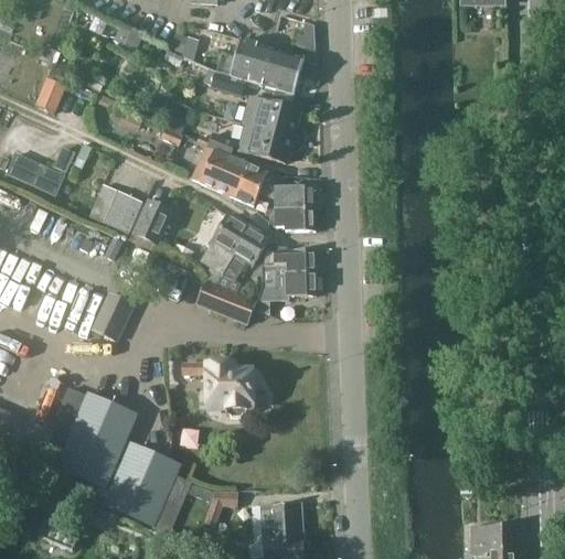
[(306,20),(301,32),(315,36),(315,23),(306,20)]
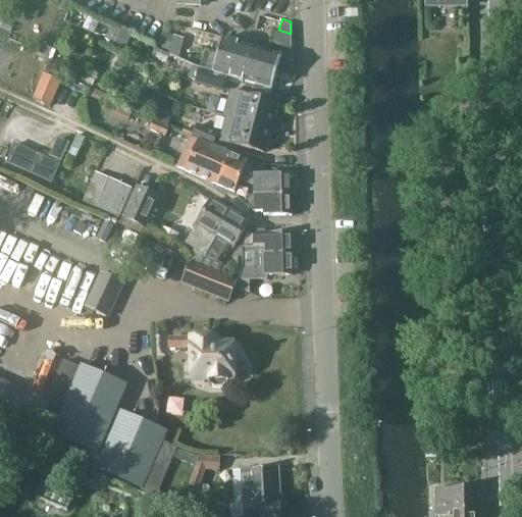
[(124,45),(133,29),(112,19),(104,36),(124,45)]
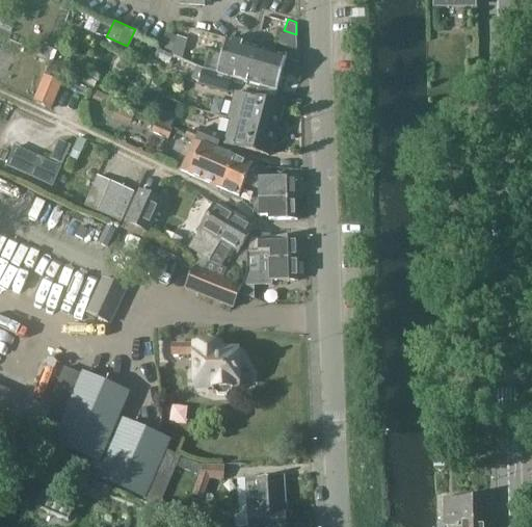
[(178,52),(184,35),(165,29),(159,45),(178,52)]
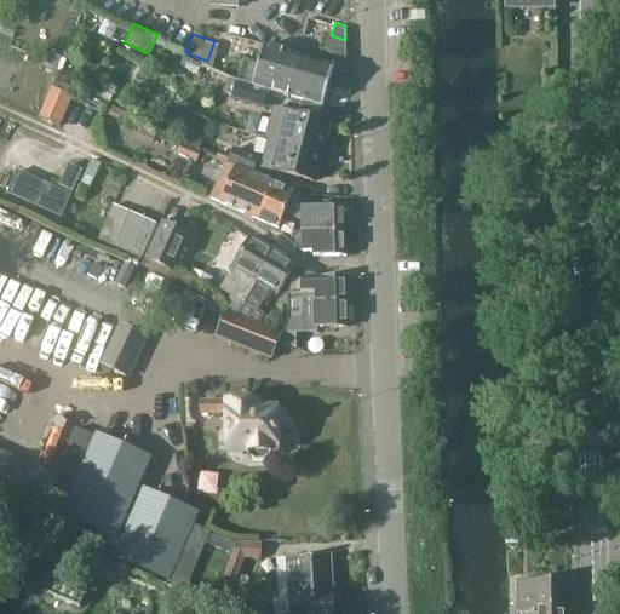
[(322,101),(333,61),(264,41),(258,61),(245,57),(239,78),(270,86),(303,96),(322,101)]
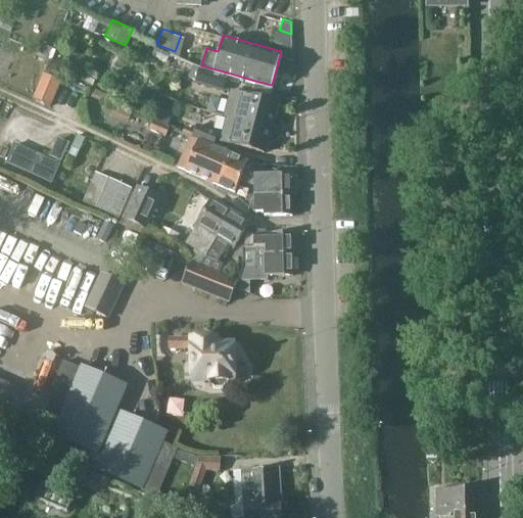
[(224,89),(228,73),(201,65),(199,64),(193,62),(188,74),(196,77),(195,81),(224,89)]
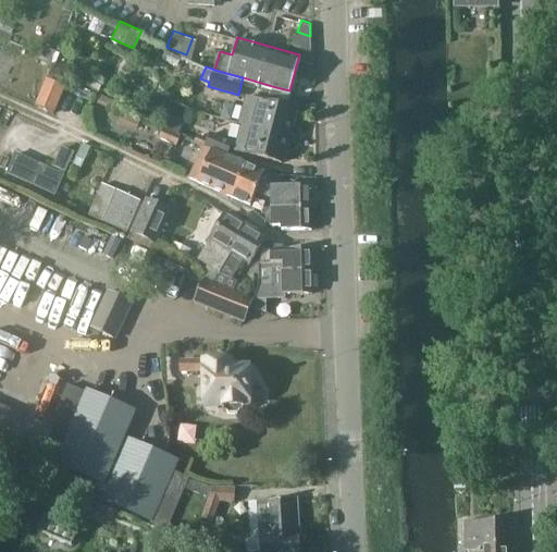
[(67,105),(73,90),(45,78),(38,93),(67,105)]
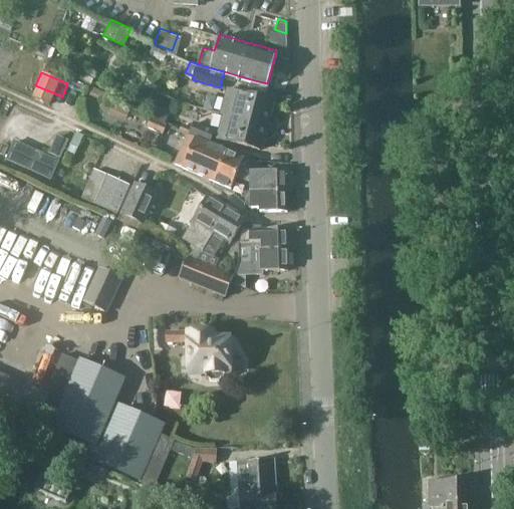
[(263,95),(267,83),(251,79),(247,91),(226,85),(220,110),(223,111),(232,113),(232,112),(265,121),(271,97),(263,95)]
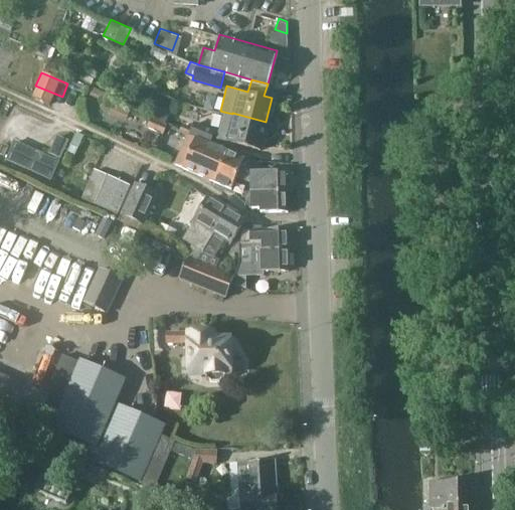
[(90,82),(86,91),(98,96),(99,94),(105,96),(107,91),(90,82)]
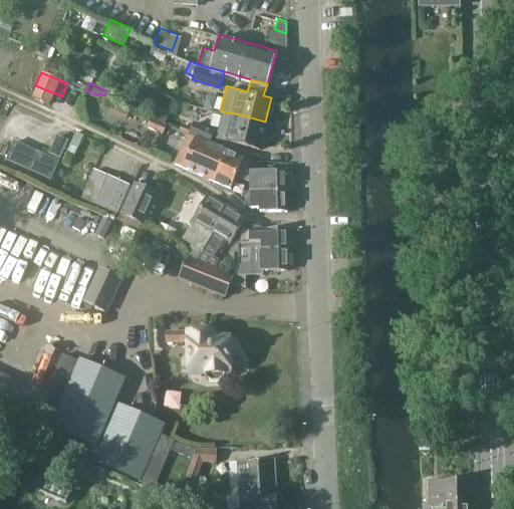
[(153,111),(121,97),(119,102),(150,115),(164,121),(168,111),(155,105),(153,111)]
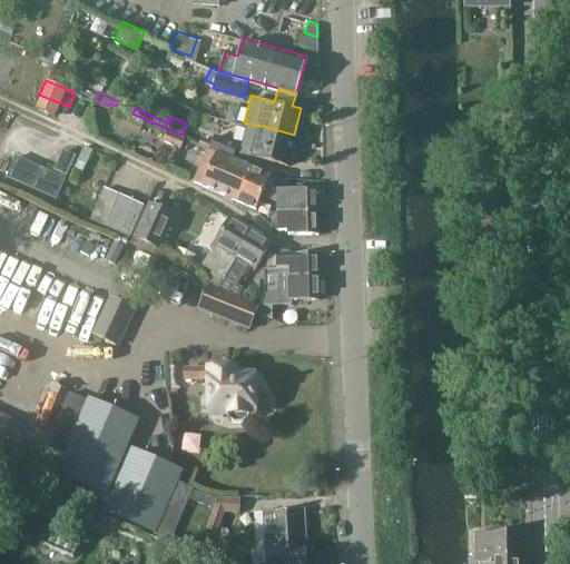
[(257,126),(247,124),(239,149),(286,162),(294,135),(257,125),(257,126)]
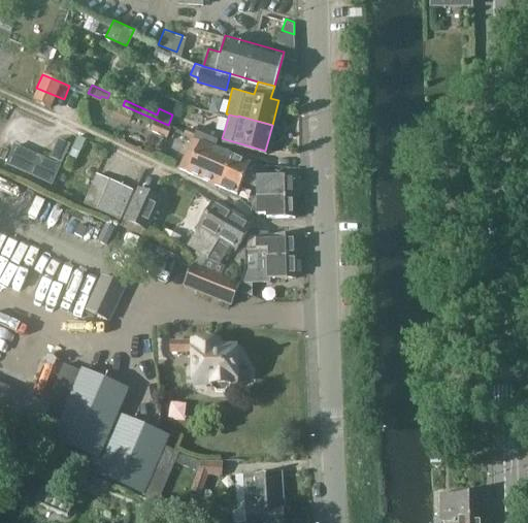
[(167,135),(171,126),(168,125),(154,119),(150,128),(167,135)]
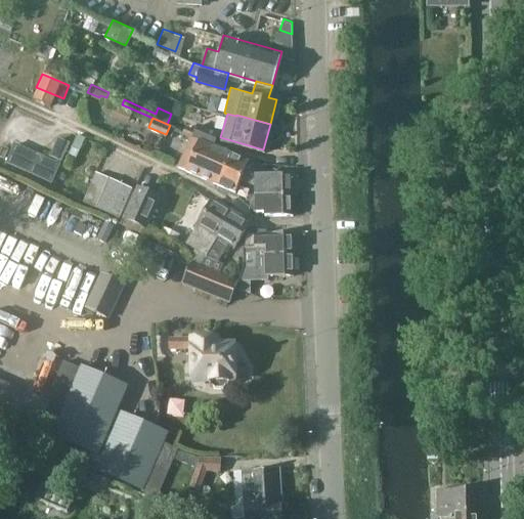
[(194,128),(192,134),(214,143),(219,130),(198,121),(194,128)]
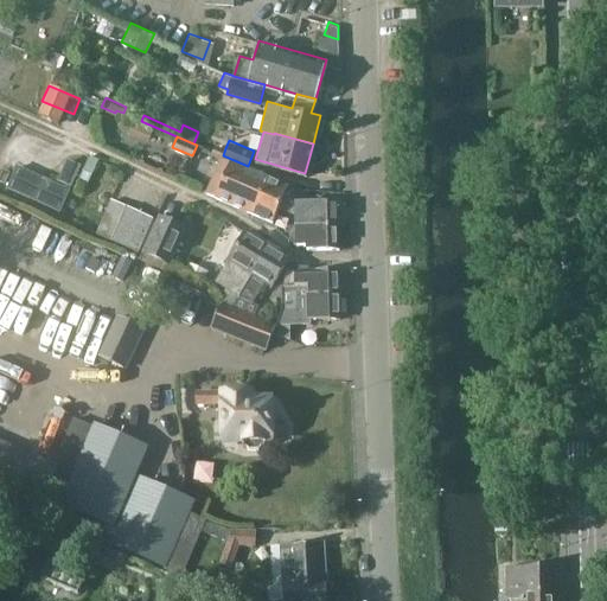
[(98,157),(89,152),(78,176),(88,179),(98,157)]
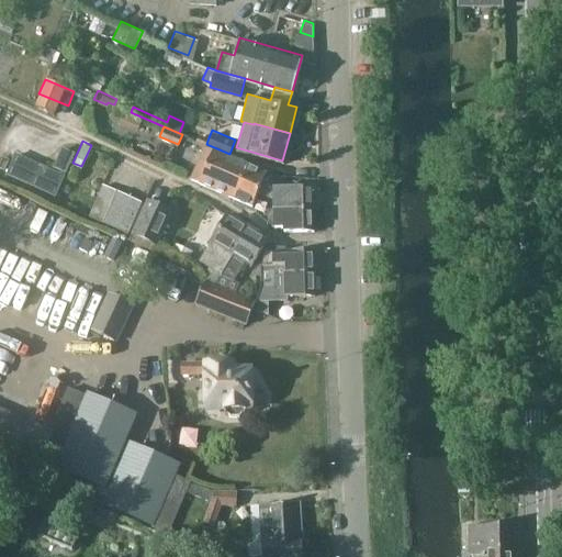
[(201,154),(191,177),(234,196),(248,163),(229,154),(214,148),(205,144),(201,154)]
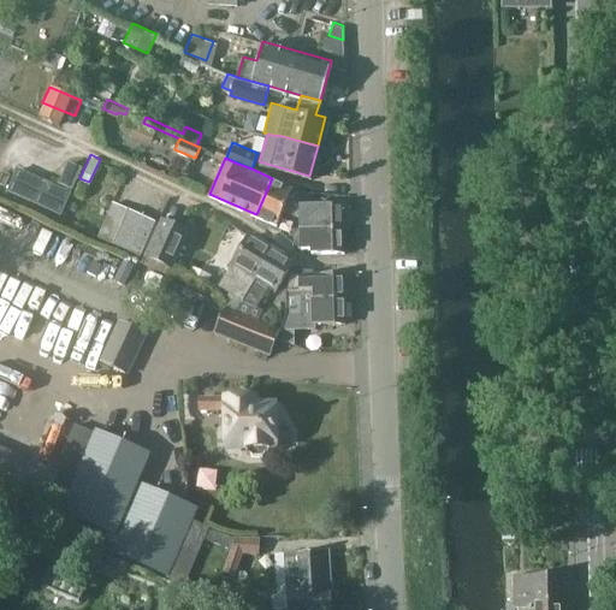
[(82,165),(67,159),(59,179),(72,185),(82,165)]
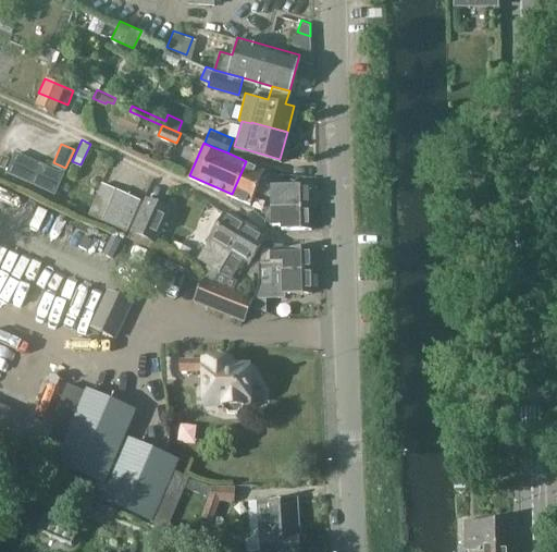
[(54,192),(64,171),(15,148),(5,170),(54,192)]
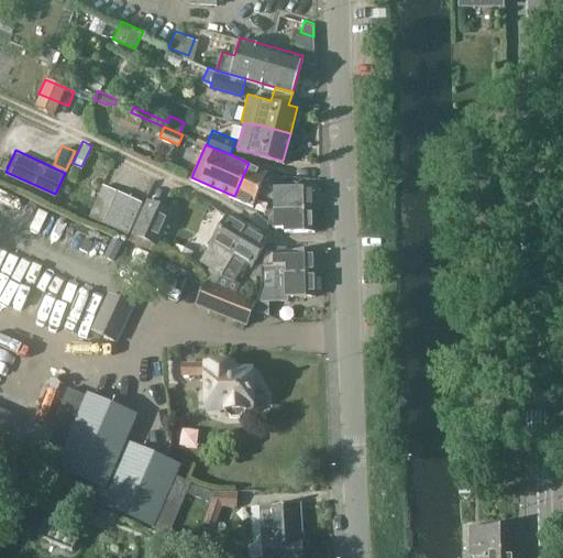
[(249,163),(234,196),(252,204),(257,190),(274,197),(274,184),(271,184),(274,174),(266,171),(249,163)]
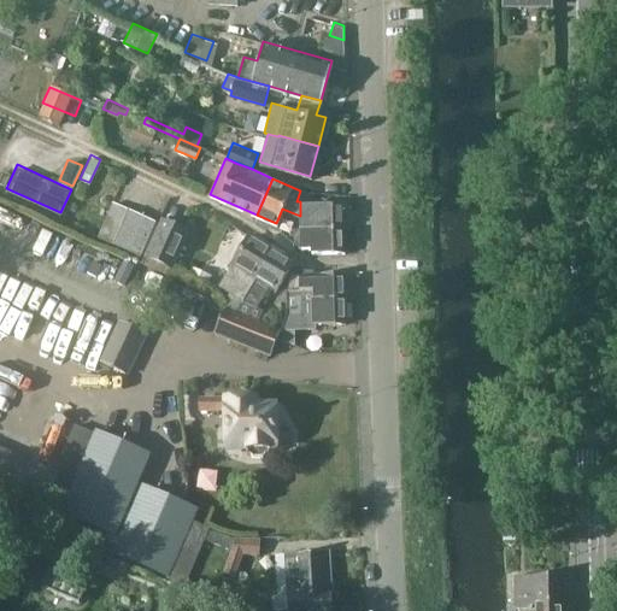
[(300,191),(297,201),(300,201),(300,216),(300,225),(300,228),(344,227),(344,204),(306,204),(312,191),(301,188),(300,191)]
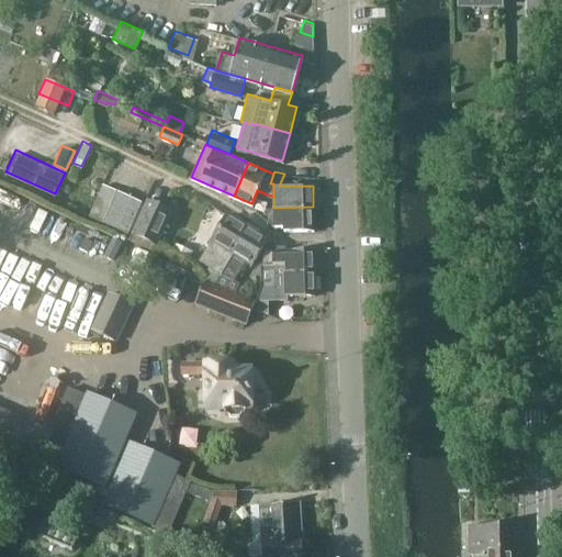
[(144,201),(102,182),(88,214),(127,232),(130,229),(156,241),(170,209),(146,197),(144,201)]
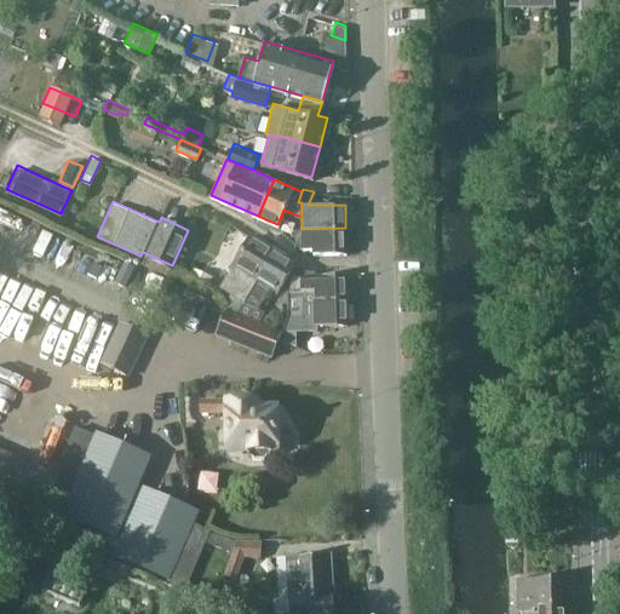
[(302,227),(294,227),(294,242),(302,244),(302,247),(314,247),(314,252),(345,252),(345,228),(302,229),(302,227)]
